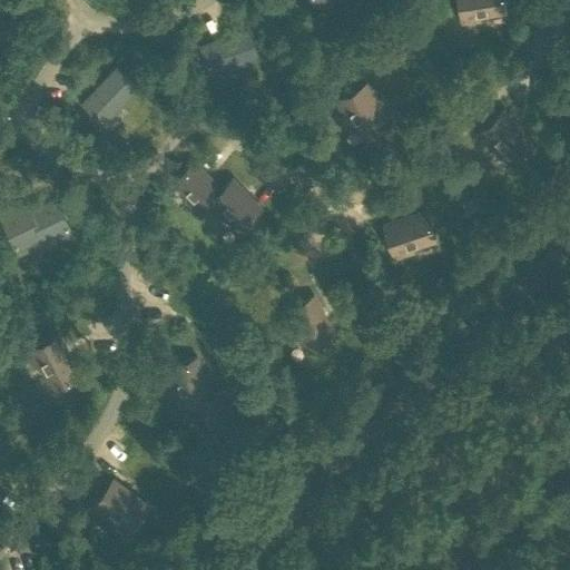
[(504,0),(459,0),(463,26),(482,23),(481,17),(484,17),(508,12),(504,0)]
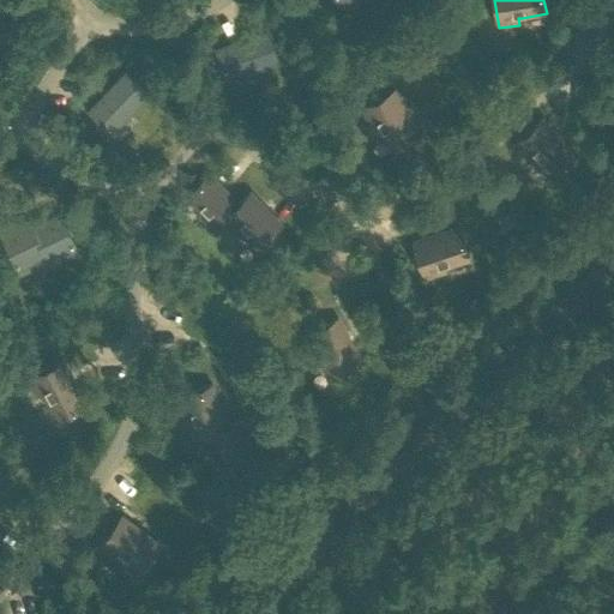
[(217,50),(228,79),(278,61),(269,32),(217,50)]
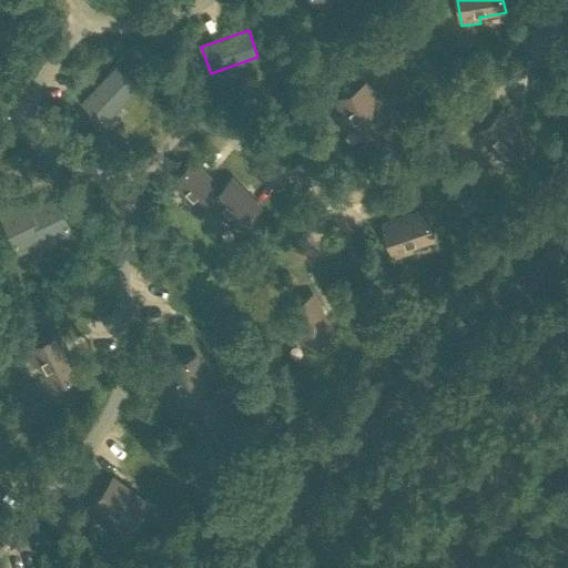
[(83,103),(104,122),(139,87),(118,67),(83,103)]
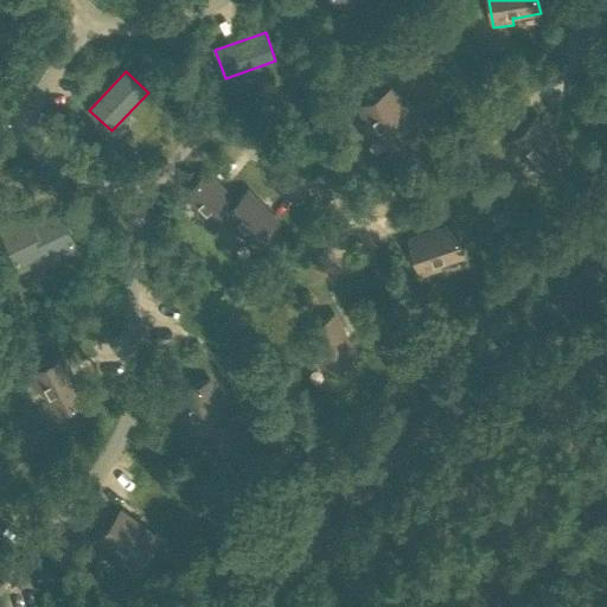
[(390,90),(356,109),(365,127),(371,123),(374,127),(384,148),(387,147),(414,133),(401,109),(398,104),(390,90)]
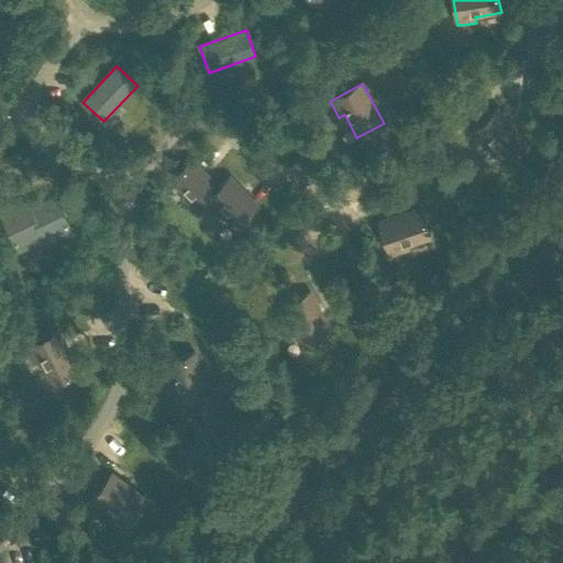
[(498,108),(470,134),(483,148),(487,144),(489,146),(505,163),(529,140),(498,108)]
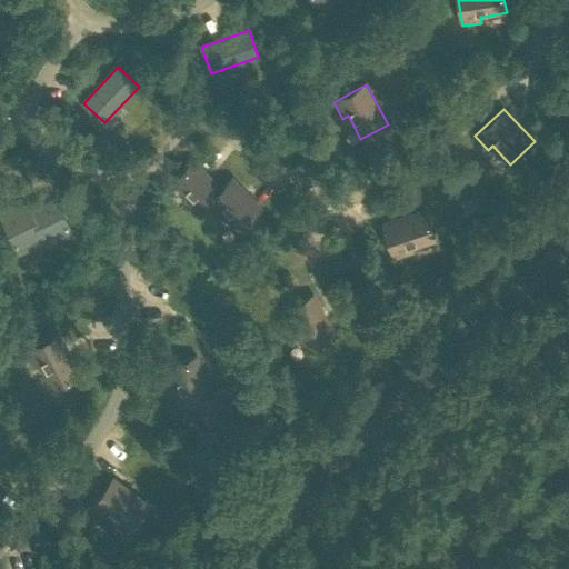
[(193,162),(176,180),(190,197),(186,200),(198,212),(209,203),(221,191),(193,162)]
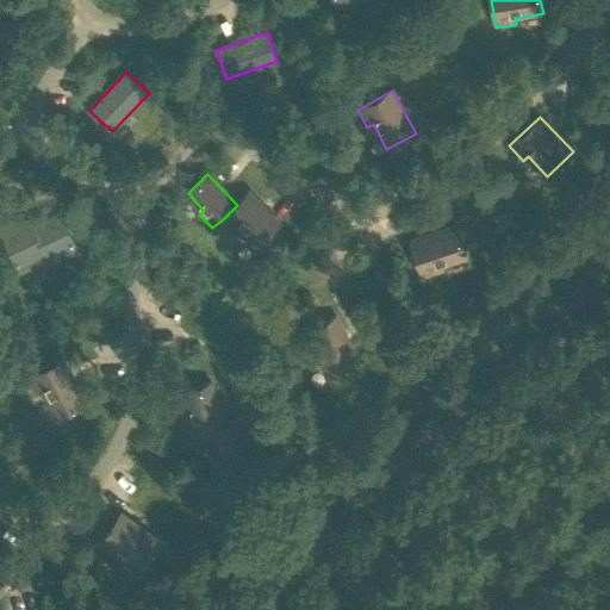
[(237,205),(224,218),(235,229),(240,224),(257,242),(275,224),(248,195),(237,205)]
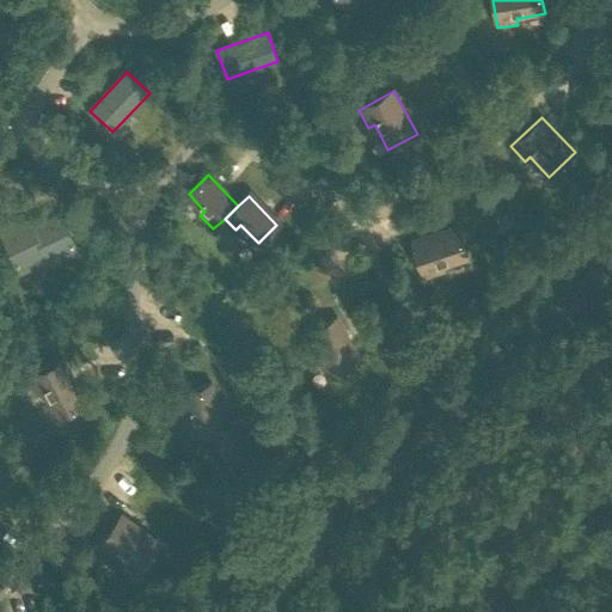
[(60,213),(32,226),(46,252),(48,258),(59,252),(61,258),(73,254),(78,250),(60,213)]
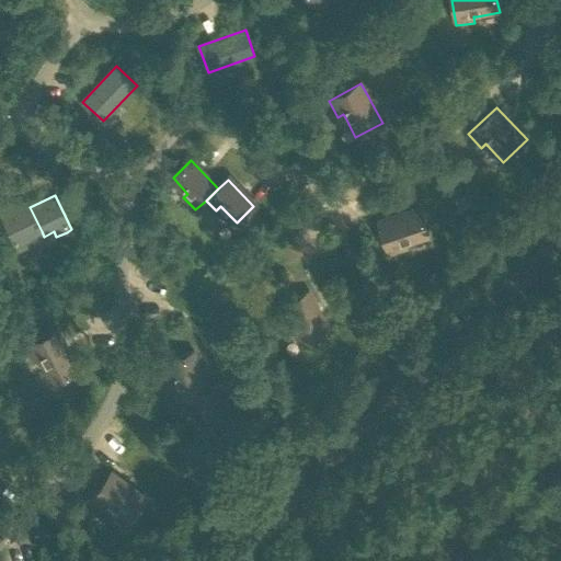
[(27,202),(2,214),(19,249),(23,247),(33,241),(31,237),(42,231),(30,207),(27,202)]
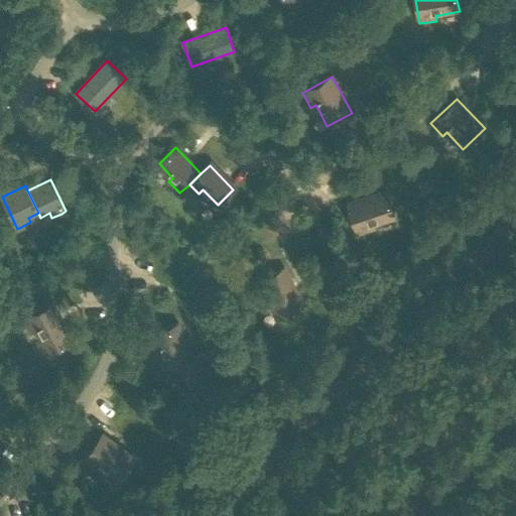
[(362,199),(347,204),(357,236),(374,231),(372,225),(375,224),(395,218),(386,190),(366,198),(362,199)]
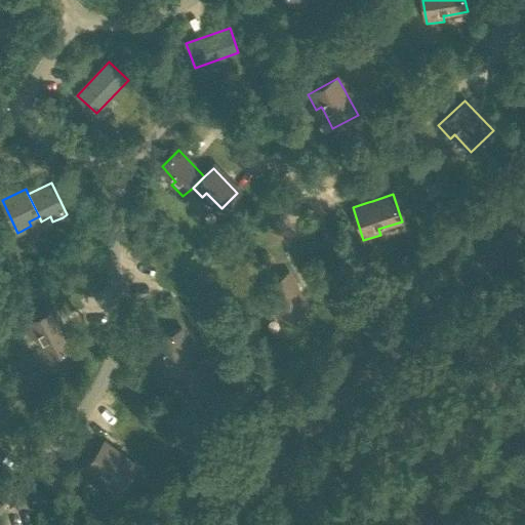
[(289,273),(258,289),(268,305),(273,303),(274,305),(284,323),(309,310),(297,289),(296,285),(289,273)]
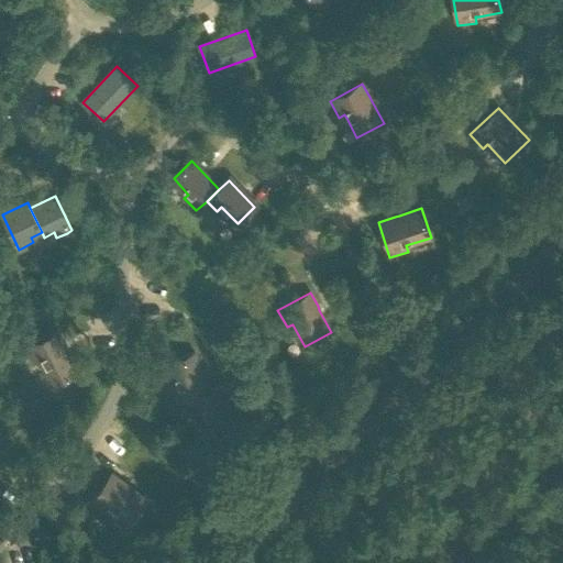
[(59,330),(24,349),(34,365),(40,362),(41,365),(52,385),(80,370),(59,330)]
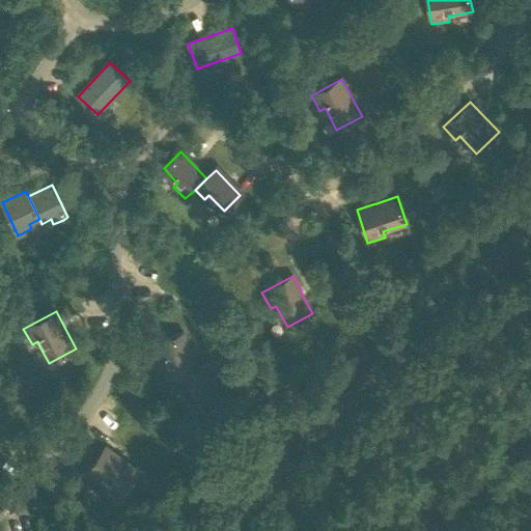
[(166,381),(182,375),(197,370),(185,333),(160,341),(167,363),(161,365),(166,381)]
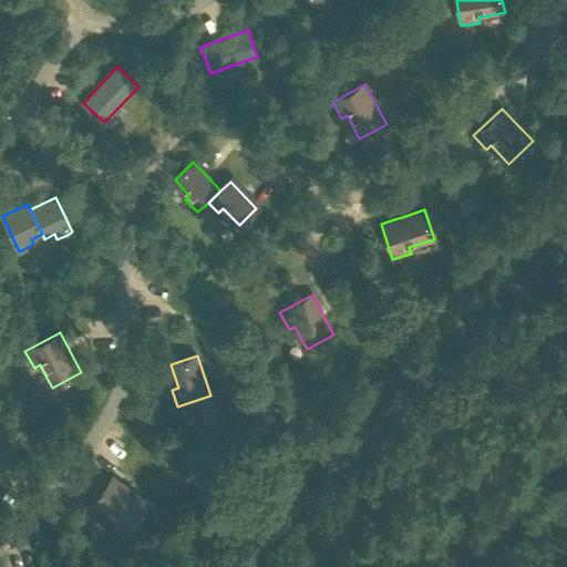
[(210,395),(194,401),(206,439),(237,428),(225,390),(210,395)]
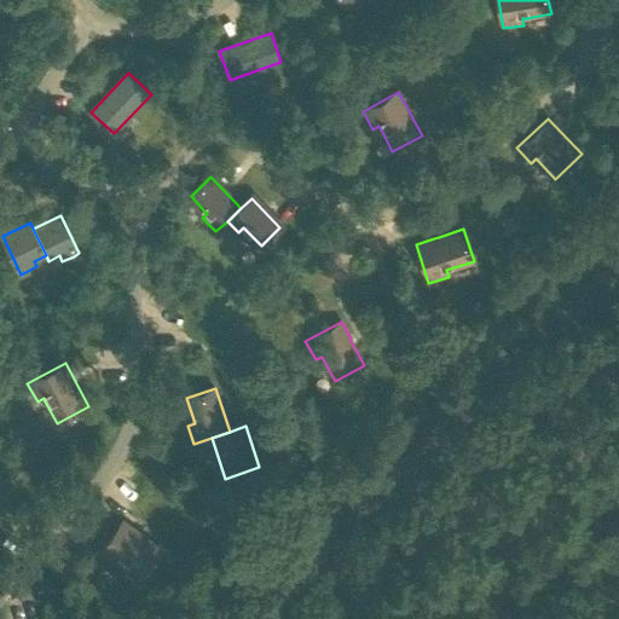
[(123,520),(98,554),(115,567),(119,561),(121,563),(142,578),(163,550),(123,520)]
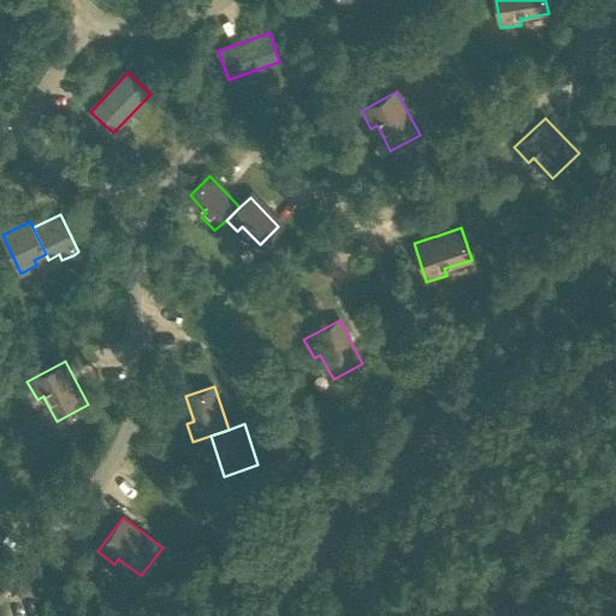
All buildings are outlined.
